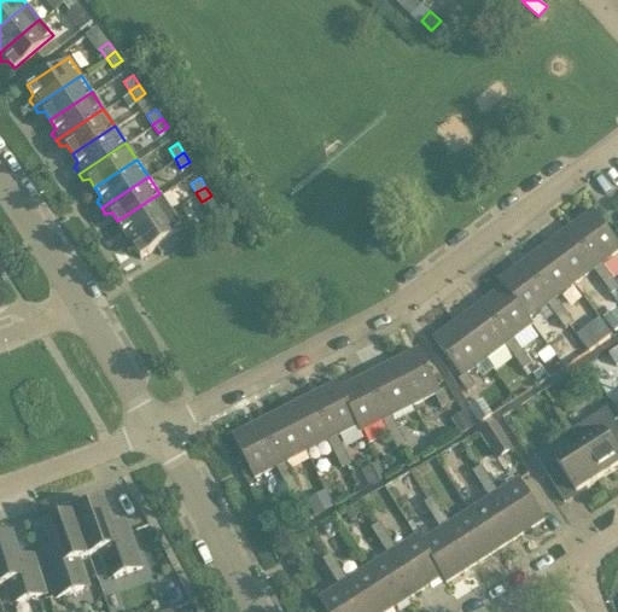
[(123,240),(170,209),(159,193),(117,221),(123,229),(118,235),(121,237),(123,240)]
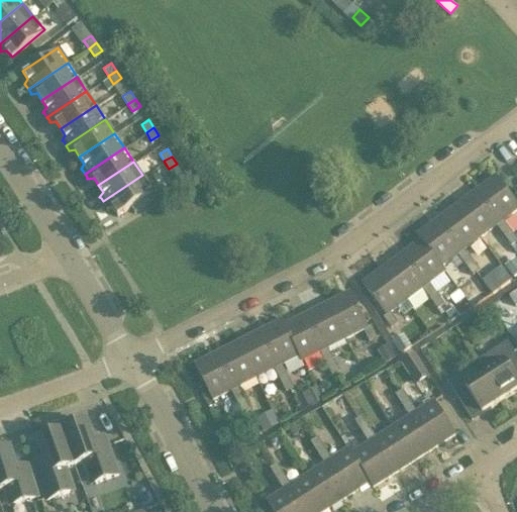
[(516,206),(516,202),(495,173),(475,188),(499,220),(496,222),(504,233),(511,227),(503,217),(516,206)]
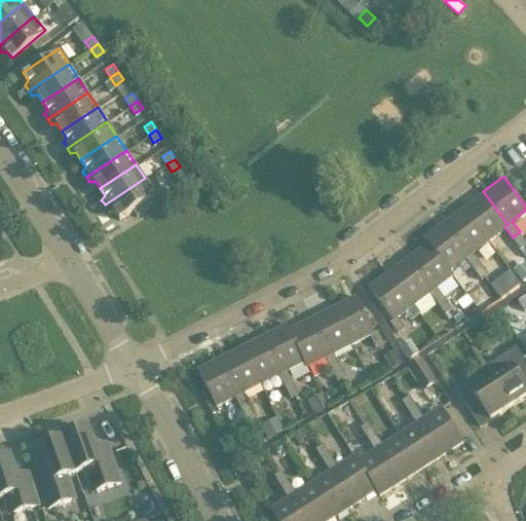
[(145,178),(105,205),(108,209),(108,211),(114,210),(119,217),(155,193),(145,178)]
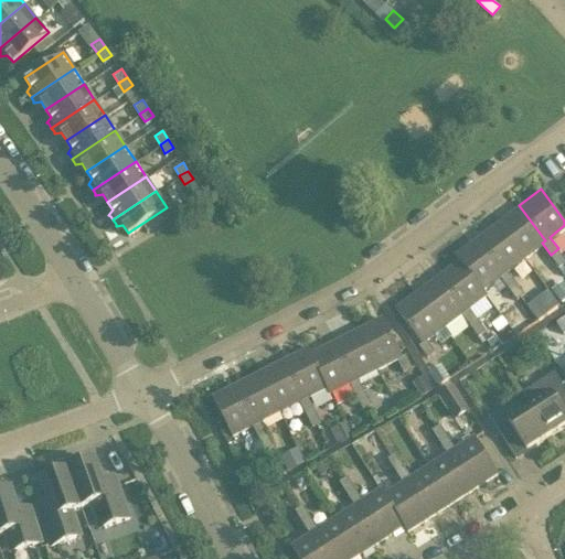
[(545,240),(519,205),(498,221),(524,256),(542,243),(545,240)]
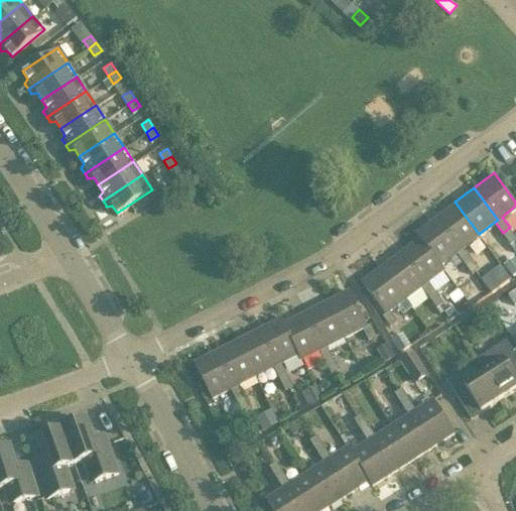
[(479,234),(455,202),(435,217),(460,249),(456,251),(464,261),(471,256),(464,246),(479,234)]
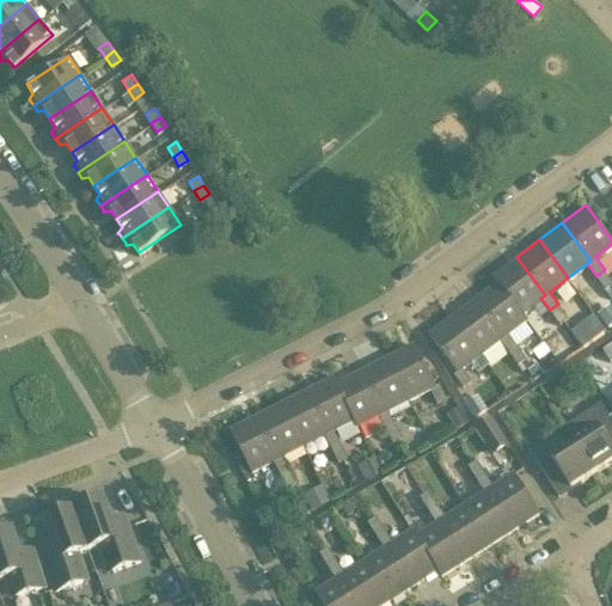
[(545,295),(516,257),(493,274),(497,280),(521,312),(540,298),(545,295)]
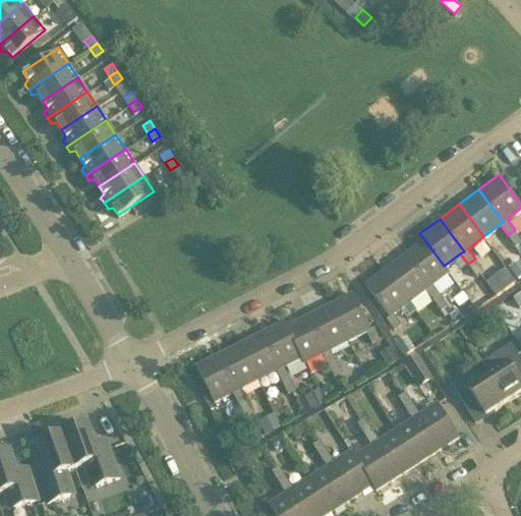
[(520,241),(520,237),(515,229),(508,235),(516,245),(520,241)]
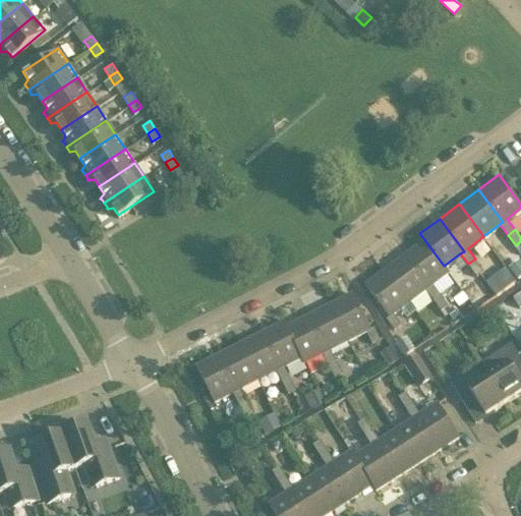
[(432,283),(448,271),(444,266),(423,238),(404,252),(428,285),(425,288),(432,298),(440,293),(432,283)]
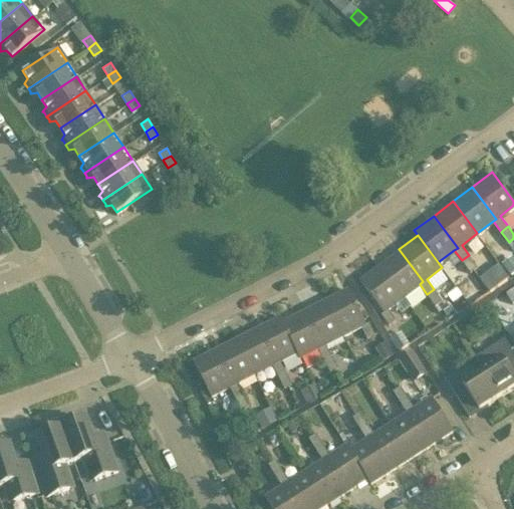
[(399,249),(379,264),(404,296),(420,284),(423,281),(399,249)]
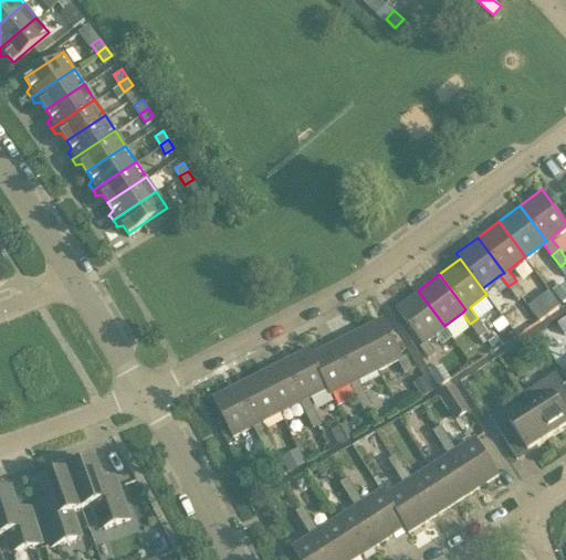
[(565,297),(565,283),(564,280),(553,287),(563,299),(565,297)]
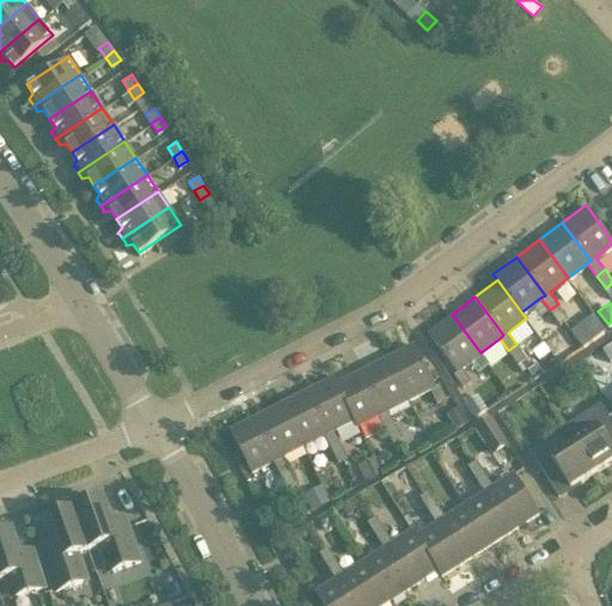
[(568,317),(558,304),(550,310),(560,323),(568,317)]
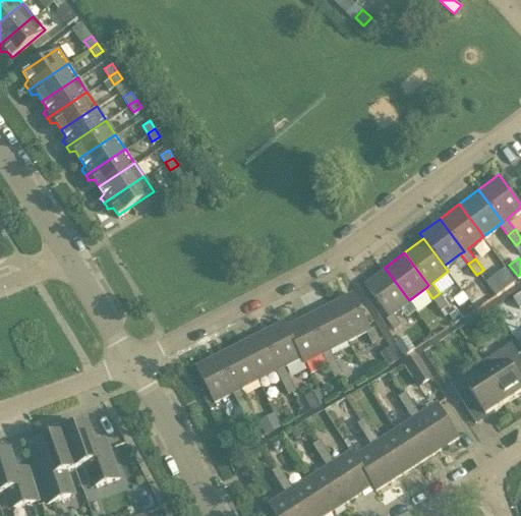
[(364,282),(389,316),(386,318),(394,328),(401,323),(393,311),(409,300),(385,268),(364,282)]
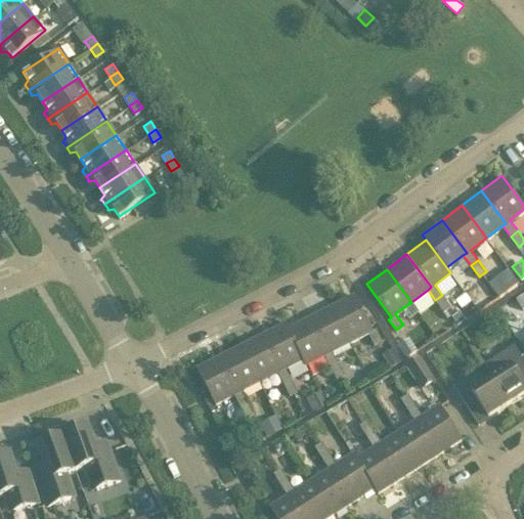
[(373,329),(354,293),(332,304),(350,341),(368,332),(375,344),(382,340),(376,328),(373,329)]
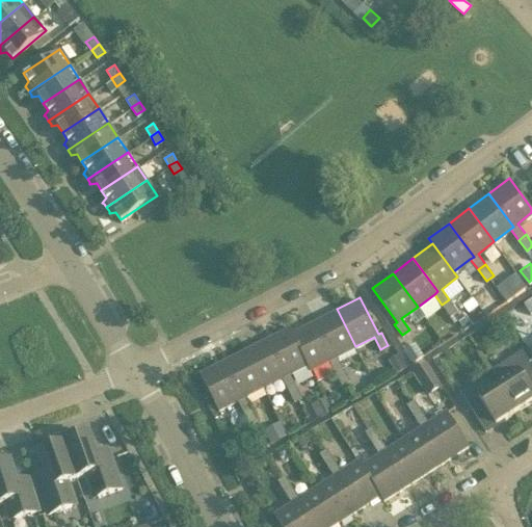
[(457,311),(449,299),(442,305),(450,316),(457,311)]
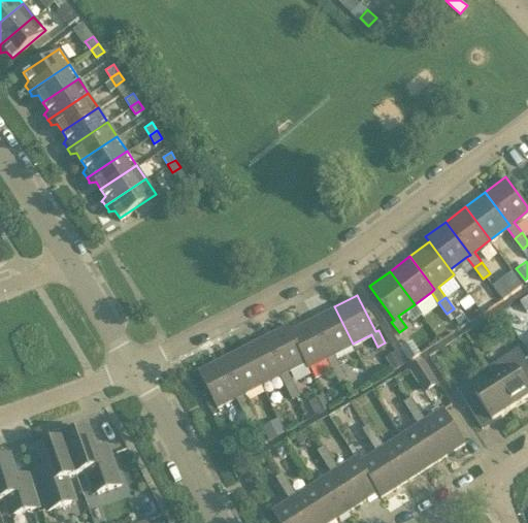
[(331,354),(327,356),(333,368),(340,364),(335,352),(353,344),(334,306),(311,318),(331,354)]
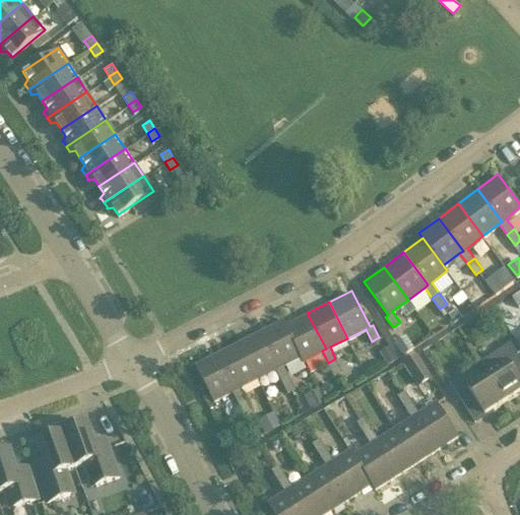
[(473,324),(481,318),(477,312),(469,317),(473,324)]
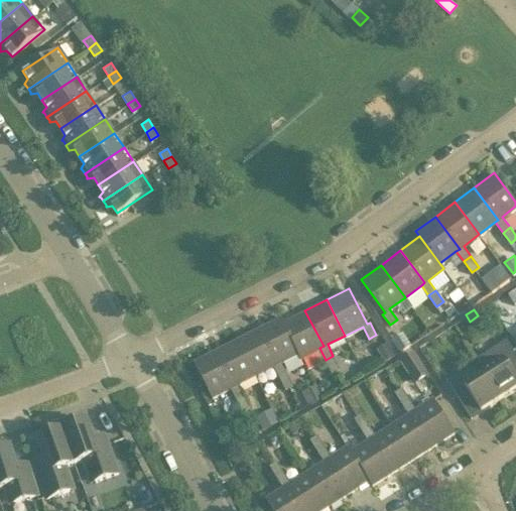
[(304,310),(284,321),(283,322),(299,352),(302,357),(319,348),(324,346),(304,310)]
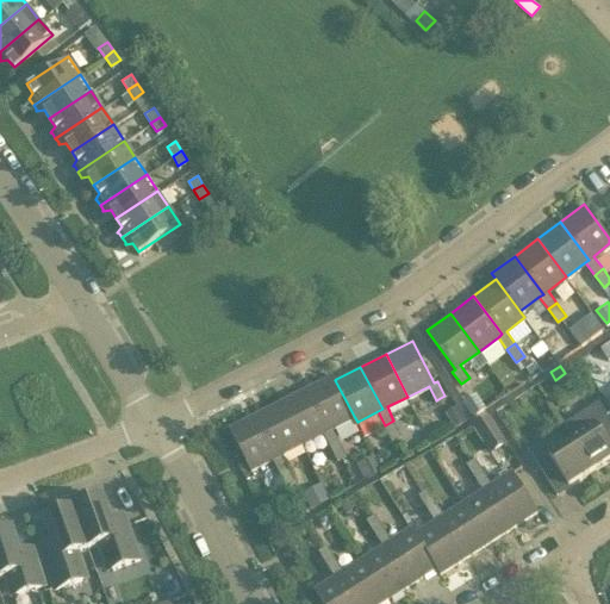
[(328,429),(323,431),(330,444),(340,440),(332,427),(354,416),(335,380),(336,379),(332,373),(306,386),(328,429)]
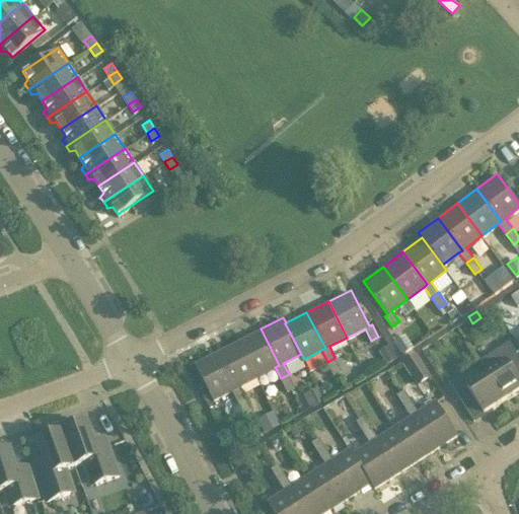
[(261,328),(239,340),(257,376),(275,367),(279,365),(261,328)]
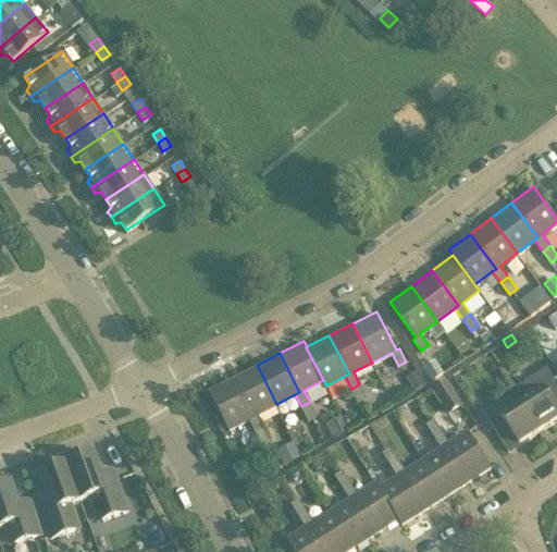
[(257,365),(233,377),(252,416),(248,418),(255,430),(263,426),(257,414),(276,404),(257,365)]
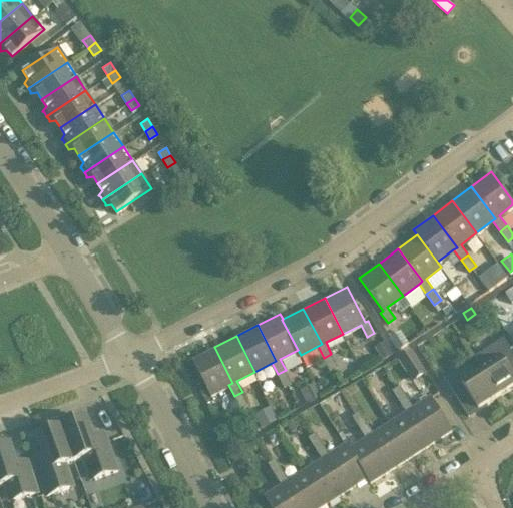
[(512,384),(512,352),(509,346),(503,336),(473,355),(479,365),(498,394),(512,384)]
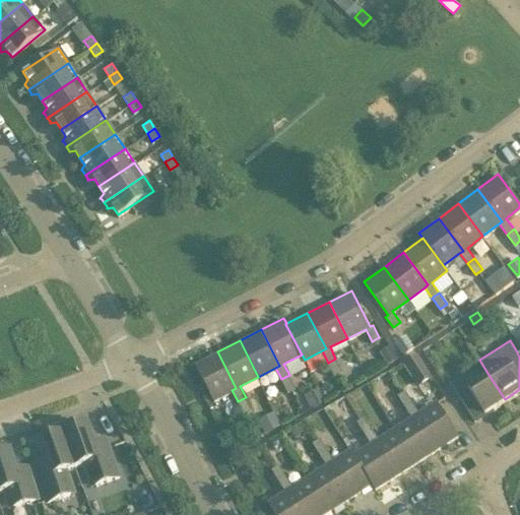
[(380,350),(387,362),(398,355),(391,343),(380,350)]
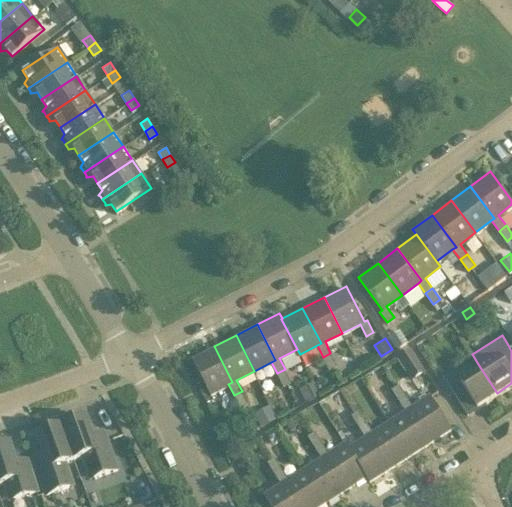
[(214,346),(192,357),(210,393),(228,384),(232,382),(214,346)]
